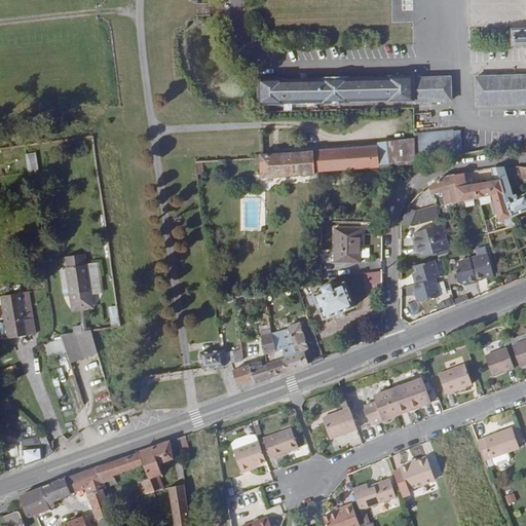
[(525,75),(476,77),(477,106),(525,104),(525,29),(512,30),(513,46),(525,45),(525,75)]
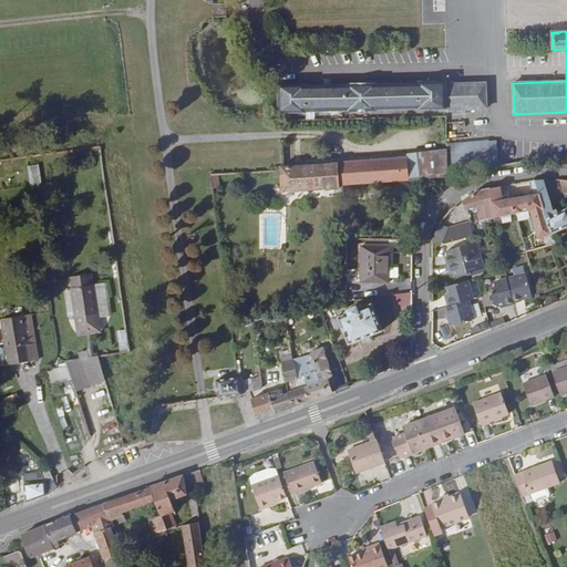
[(279,113),(447,109),(487,109),(486,83),(446,84),(446,82),(420,82),(420,83),(377,84),(377,83),(349,84),(349,85),(306,85),(306,84),(279,85),(279,113)]
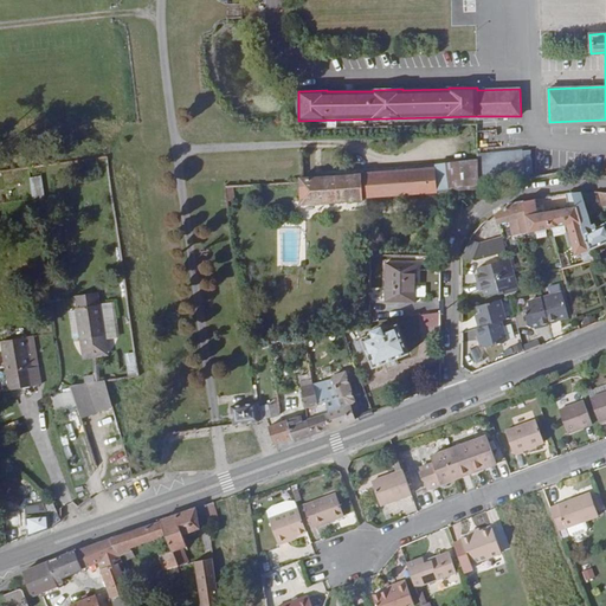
[(523,150),(479,155),(479,166),(481,179),(524,175),(523,150)]
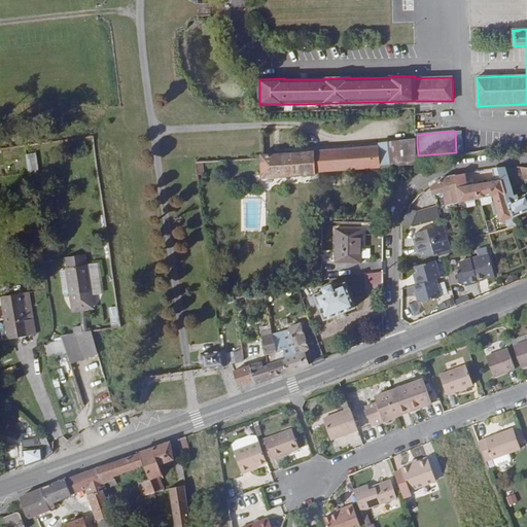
[(455,131),(456,152),(463,151),(461,131),(455,131)]
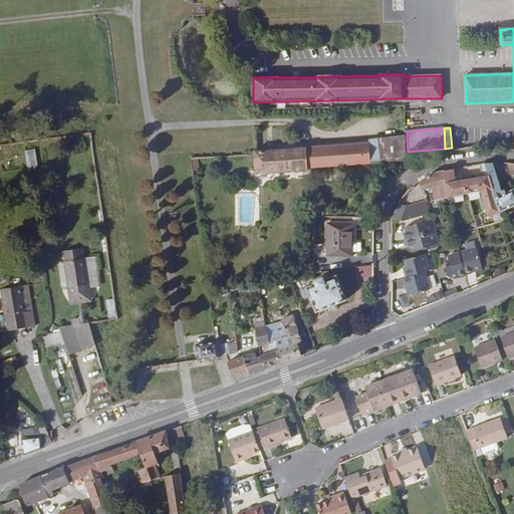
[(369,144),(371,164),(408,160),(408,152),(407,141),(369,144)]
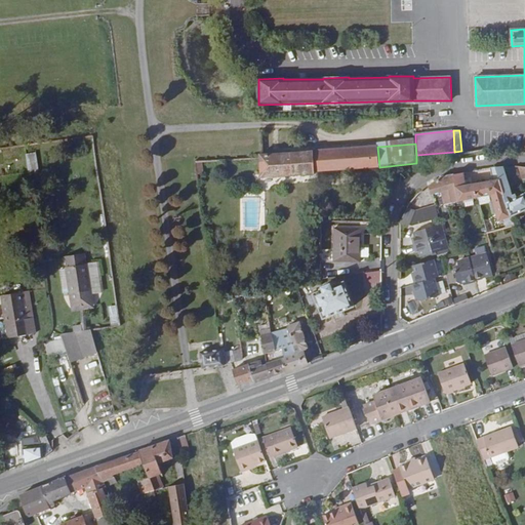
[(258,153),(258,157),(259,175),(315,173),(315,172),(379,167),(377,147),(314,151),(258,153)]
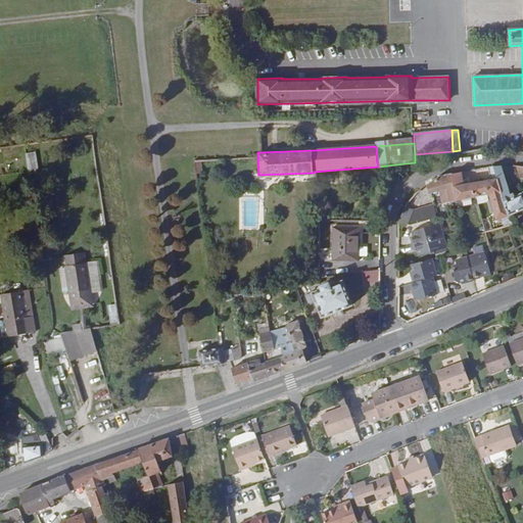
[(35,154),(27,156),(29,171),(37,170),(35,154)]
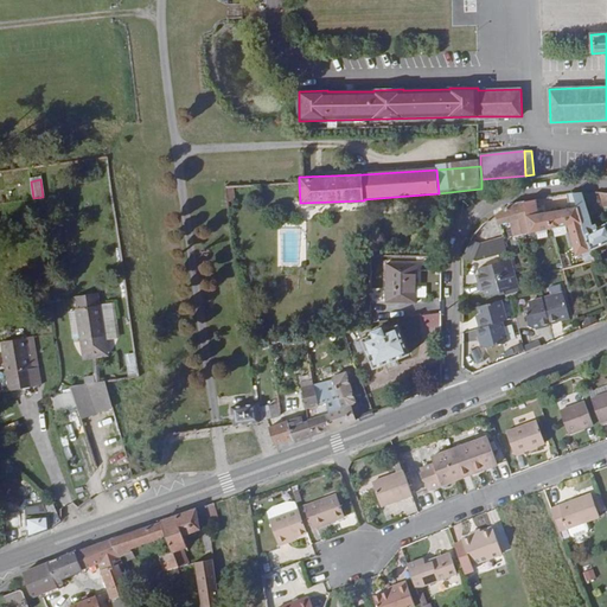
[(573,193),(590,250),(606,244),(606,243),(606,222),(598,228),(596,224),(592,225),(582,192),(573,193)]
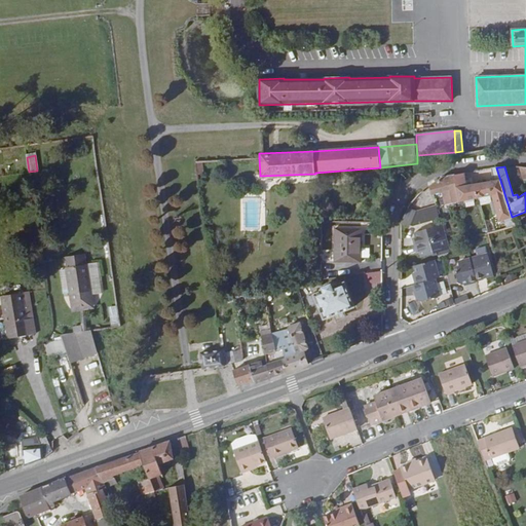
[(429,186),(433,195),(442,192),(445,205),(491,195),(498,221),(512,217),(496,167),(491,168),(493,181),(488,182),(466,185),(464,173),(442,177),(429,186)]
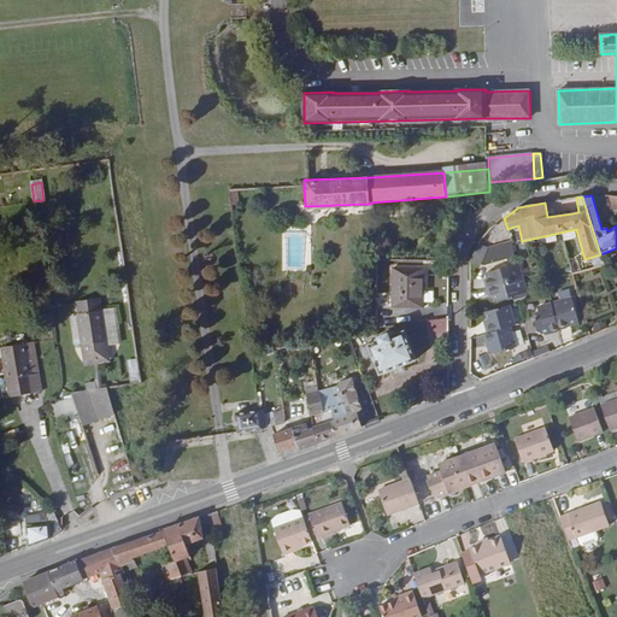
[(470,262),(485,265),(515,257),(512,241),(489,247),(477,245),(470,262)]
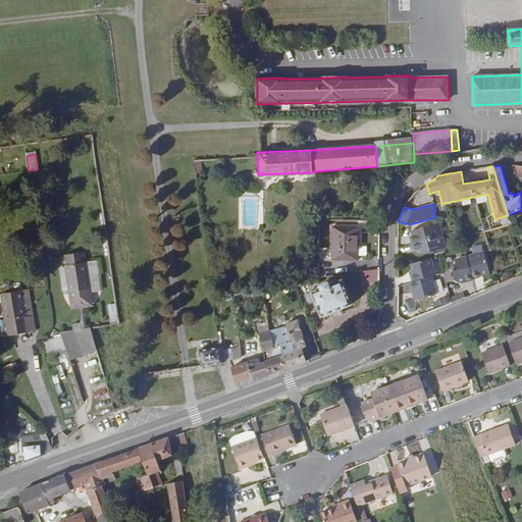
[(412,244),(442,236),(438,223),(412,230),(413,236),(410,237),(412,244)]
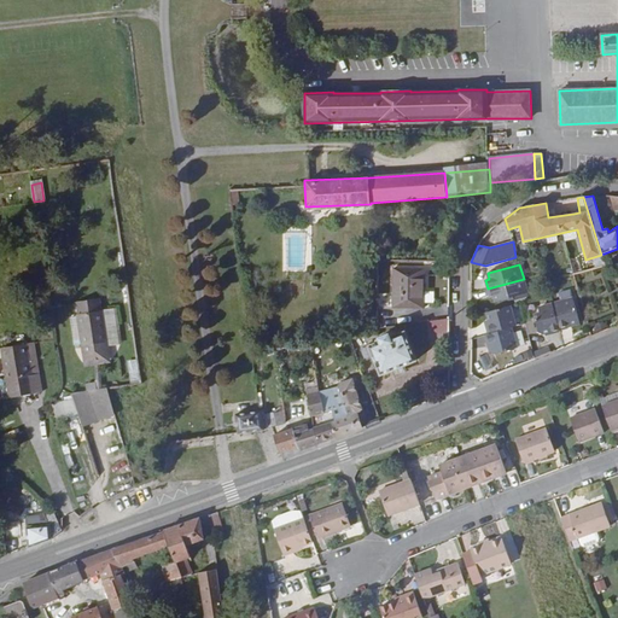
[(404,308),(424,308),(424,269),(395,269),(394,308),(388,307),(386,316),(404,316),(404,308)]
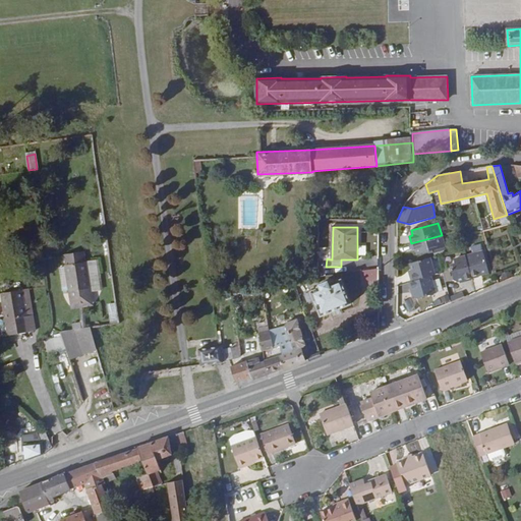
[(442,235),(411,243),(413,250),(416,249),(417,254),(445,247),(442,235)]
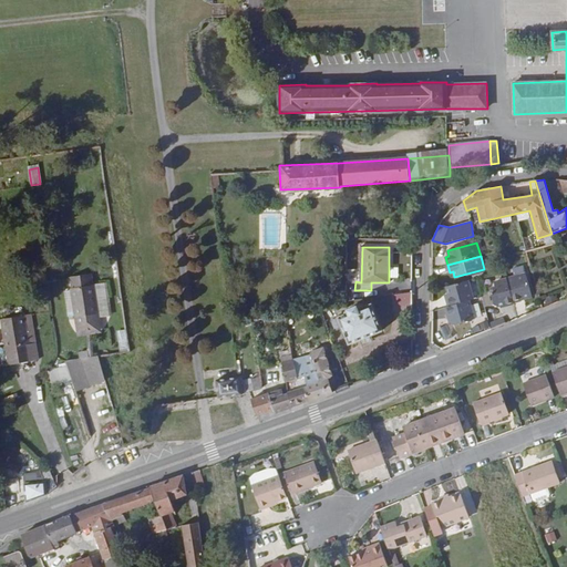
[(71,288),(93,286),(92,274),(70,277),(71,288)]
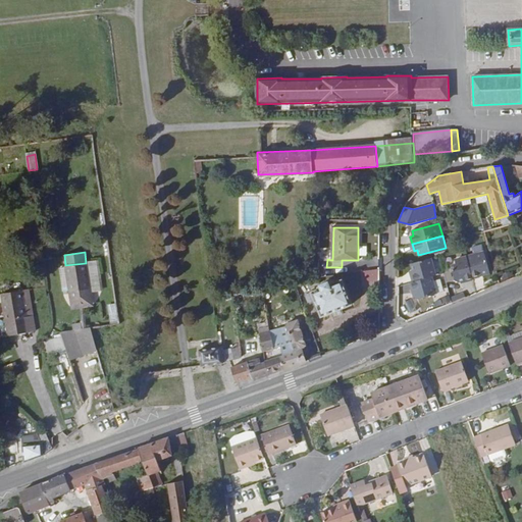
[(467,257),(473,279),(480,277),(479,275),(489,272),(484,252),(467,257)]
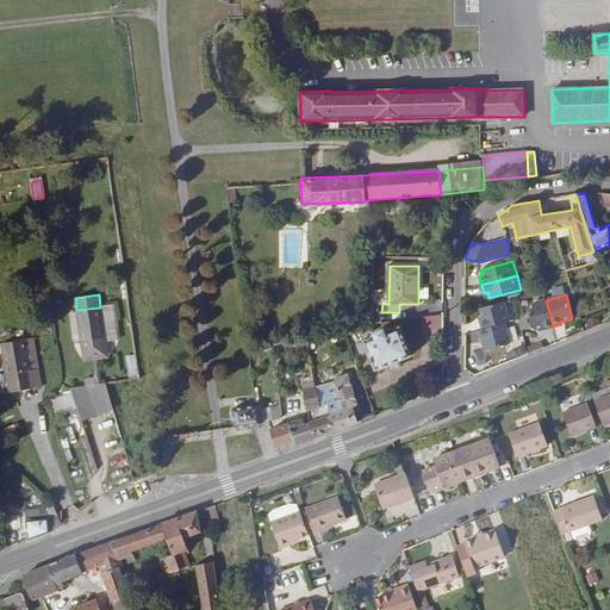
[(536,331),(553,327),(546,300),(531,304),(533,310),(527,311),(530,328),(536,331)]
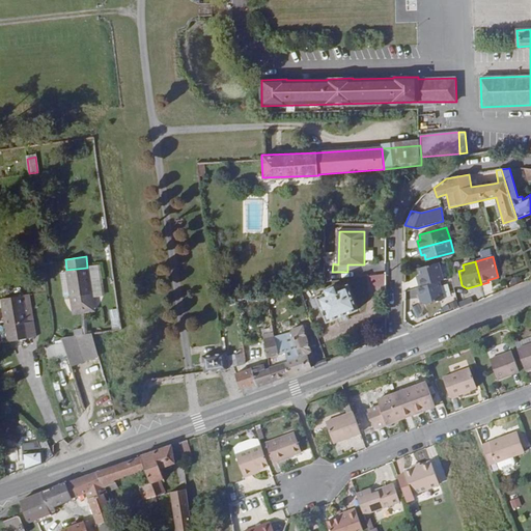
[(443,280),(438,262),(418,269),(419,275),(417,276),(420,286),(439,281),(443,280)]
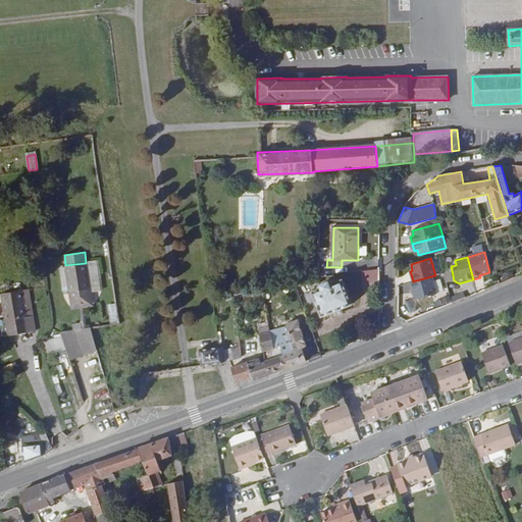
[(86,263),(65,265),(71,303),(92,301),(86,263)]
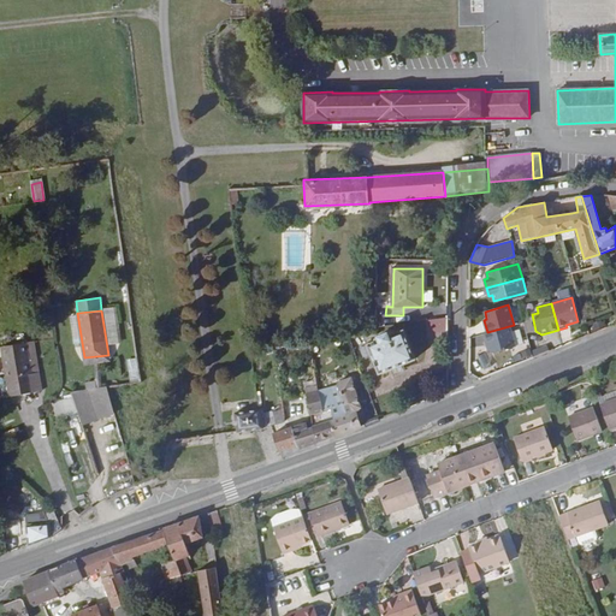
[(428,337),(448,335),(448,318),(426,321),(428,337)]
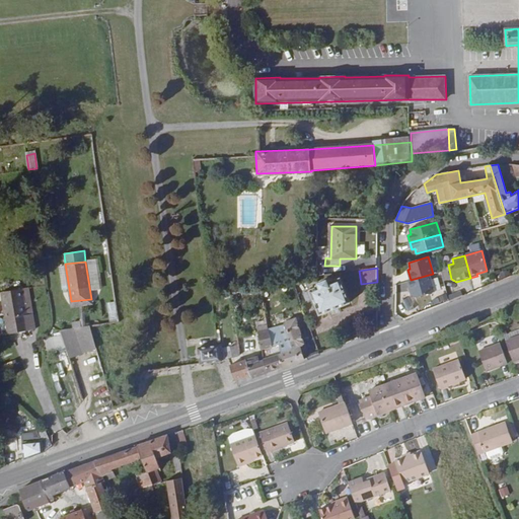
[(408,281),(412,295),(416,298),(434,292),(429,275),(411,280),(408,281)]
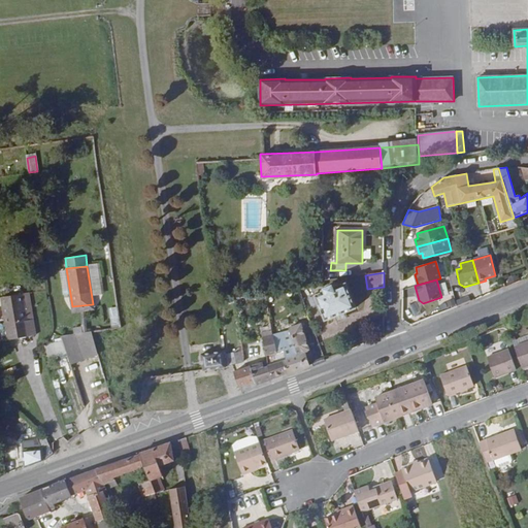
[(319,304),(326,320),(337,316),(343,312),(356,308),(345,284),(338,287),(334,289),(332,286),(324,289),(324,290),(322,291),(323,293),(311,297),(315,305),(319,304)]
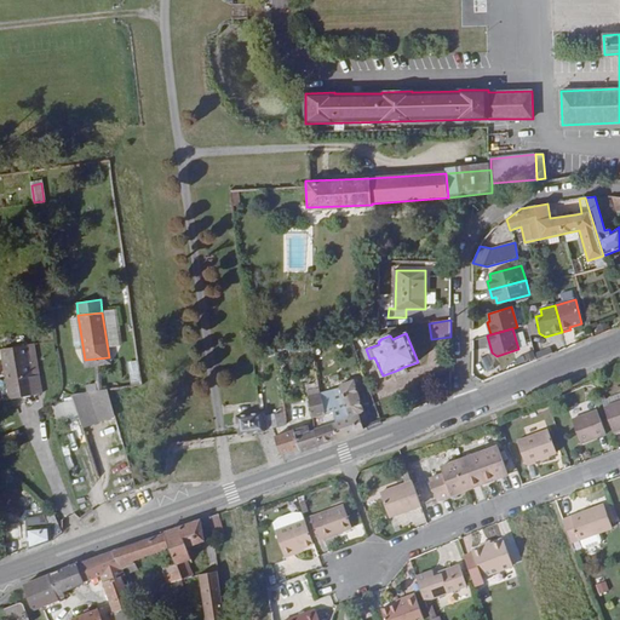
[(486,337),(472,339),(476,352),(489,349),(486,337)]
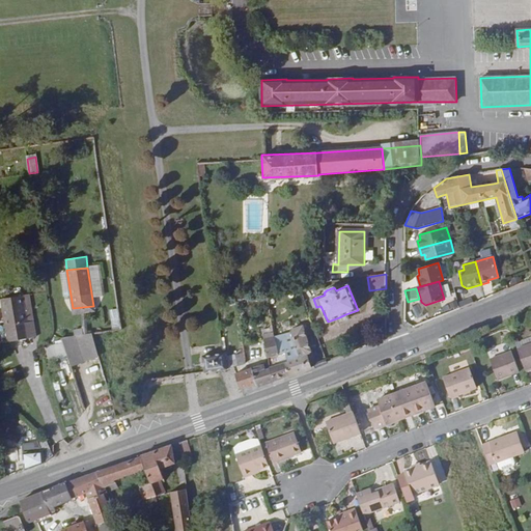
[(22,296),(1,300),(8,342),(35,337),(33,322),(26,323),(22,296)]
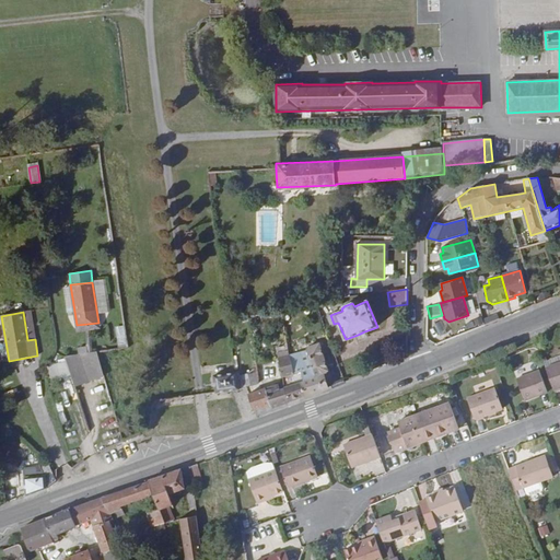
[(100,329),(98,323),(77,325),(78,333),(100,329)]
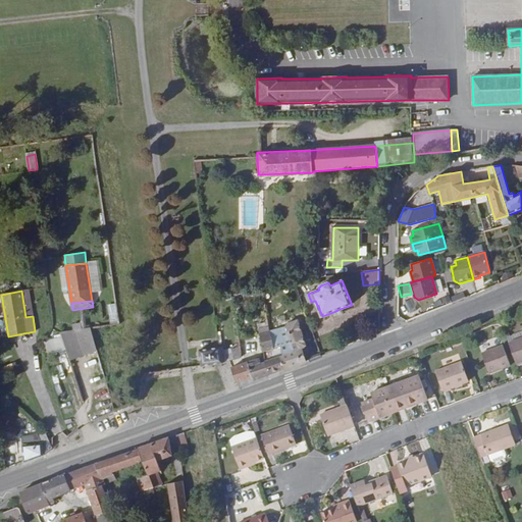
[(25,317),(33,316),(30,302),(23,303),(25,317)]
